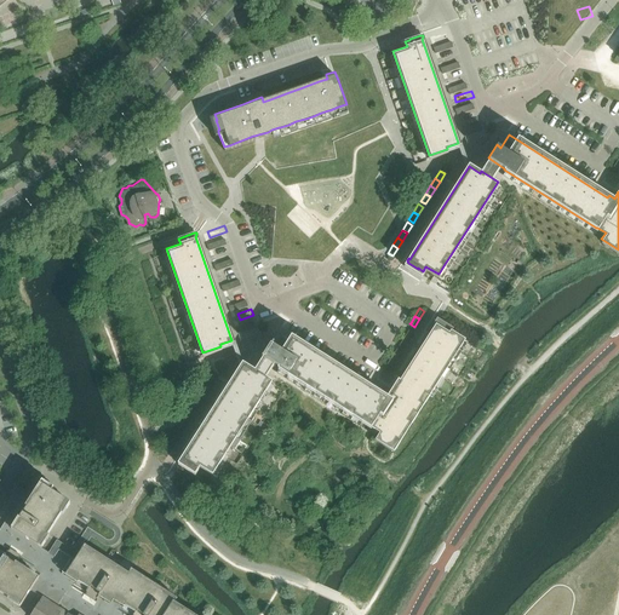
[(393,448),(464,337),(450,327),(447,326),(439,320),(437,320),(436,319),(434,321),(435,322),(389,396),(383,392),(382,395),(292,338),(282,332),(275,344),(270,342),(262,355),(278,366),(371,426),(372,425),(380,430),(376,437),(393,448)]
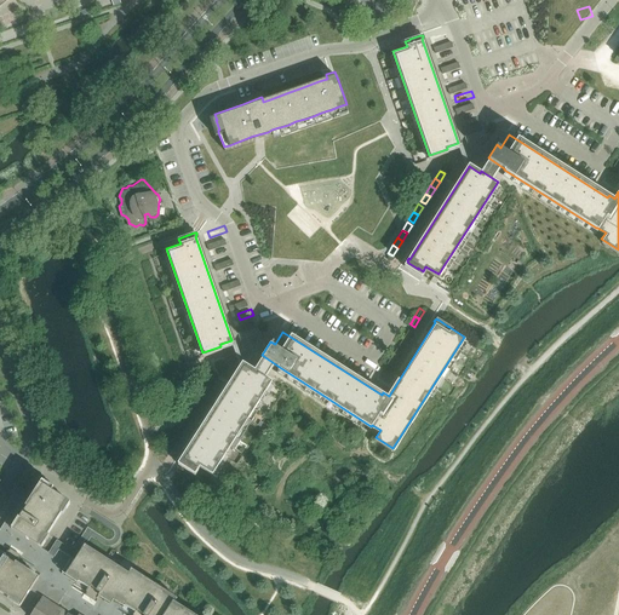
[(403,334),(408,337),(413,329),(408,326),(403,334)]
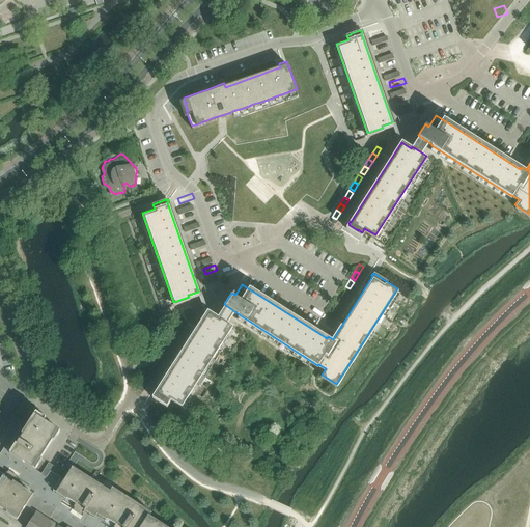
[(350,288),(345,286),(341,293),(345,296),(350,288)]
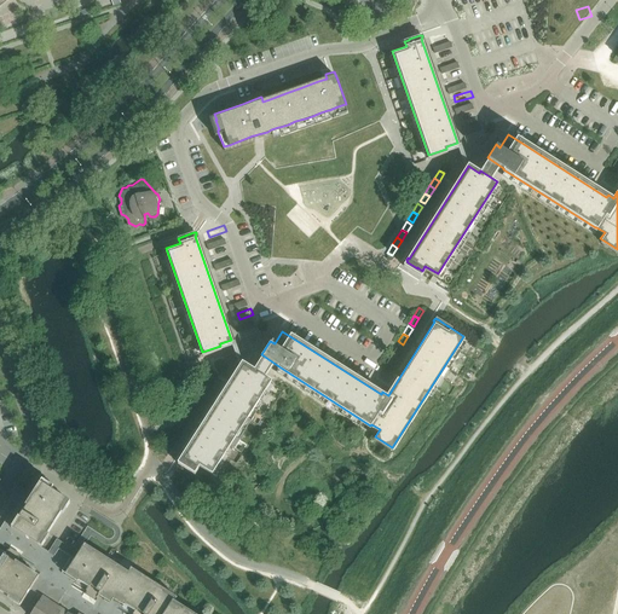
[(391,352),(396,354),(400,347),(396,345),(391,352)]
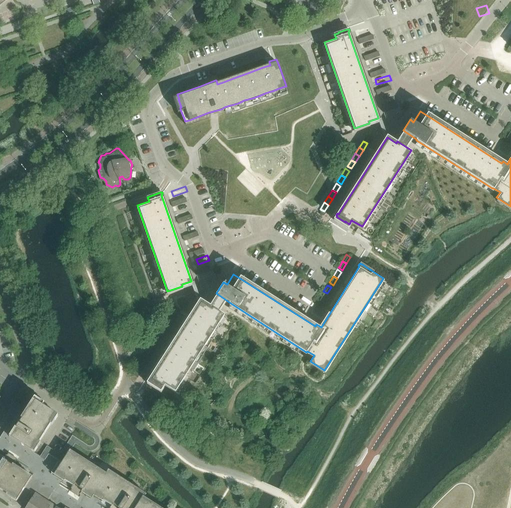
[(327,293),(323,291),(319,297),(323,300),(327,293)]
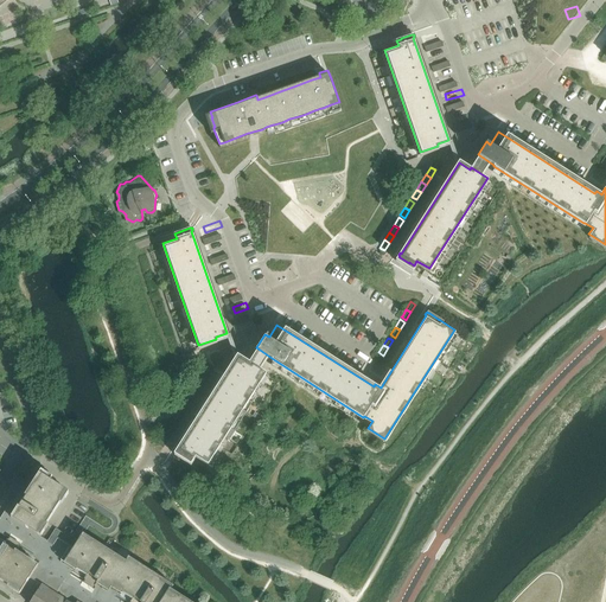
[(208,461),(260,380),(266,370),(249,360),(248,363),(237,356),(180,447),(178,446),(177,449),(178,450),(191,459),(195,454),(208,461)]
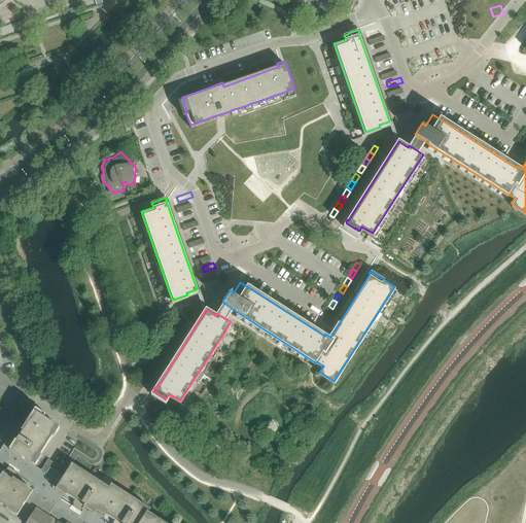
[(181,322),(183,318),(185,315),(181,313),(177,319),(181,322)]
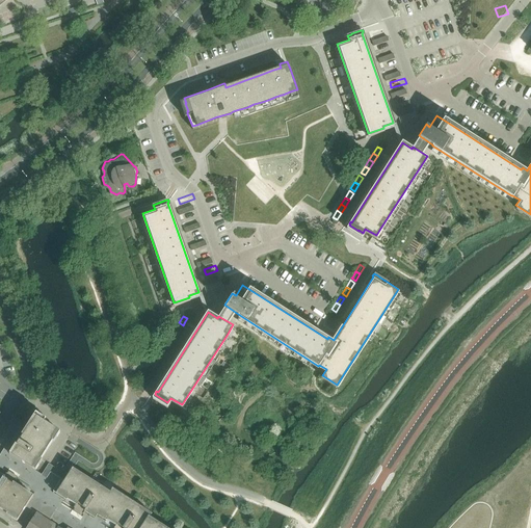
[(179,322),(177,325),(175,328),(179,332),(183,325),(179,322)]
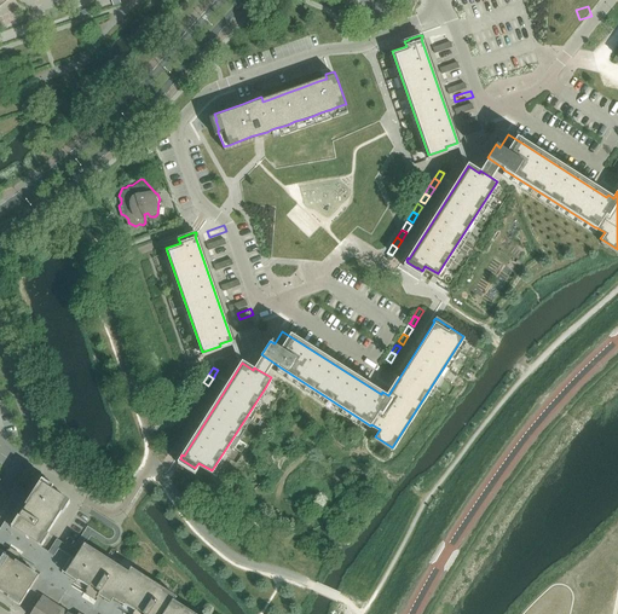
[(203,382),(201,386),(198,389),(203,393),(208,386),(203,382)]
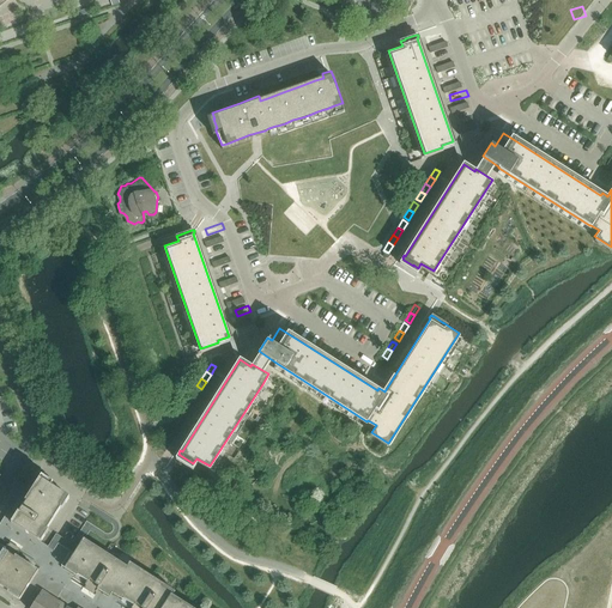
[(197,396),(199,393),(201,389),(197,385),(192,394),(197,396)]
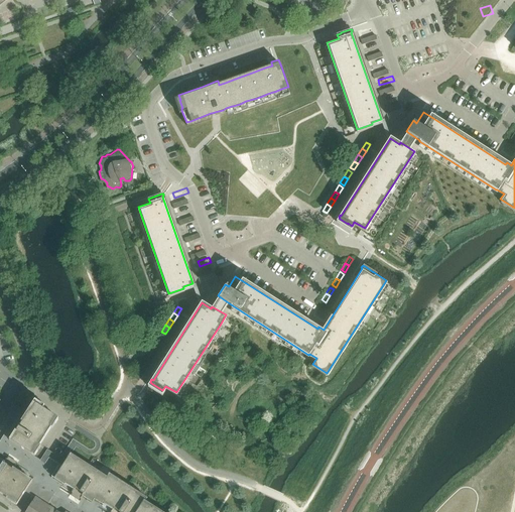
[(150,350),(148,353),(146,356),(150,358),(154,352),(150,350)]
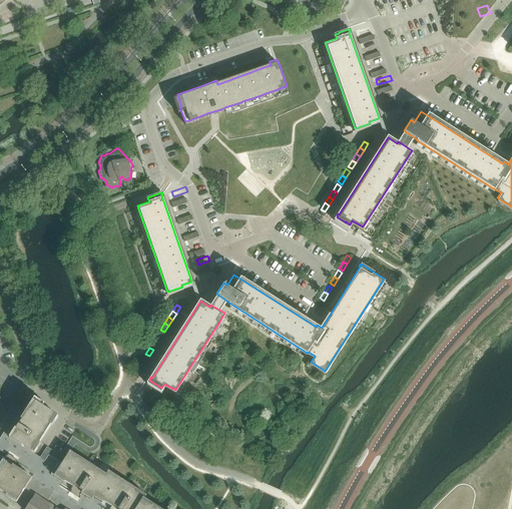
[(145,363),(147,360),(149,356),(145,354),(141,360),(145,363)]
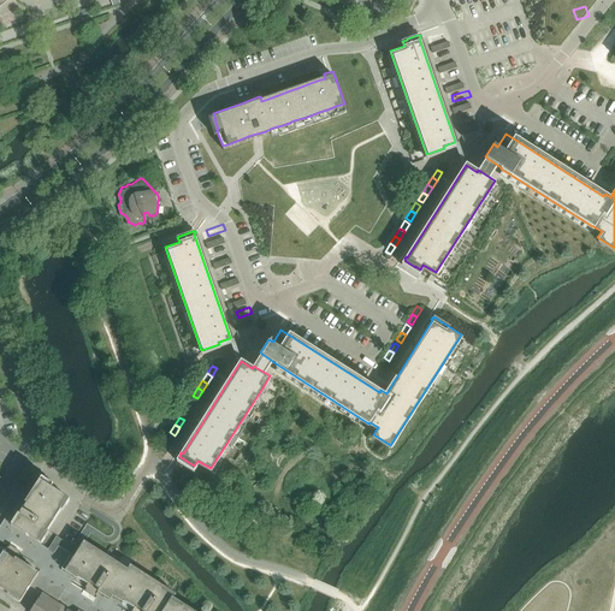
[(170,432),(167,435),(165,439),(170,443),(175,435),(170,432)]
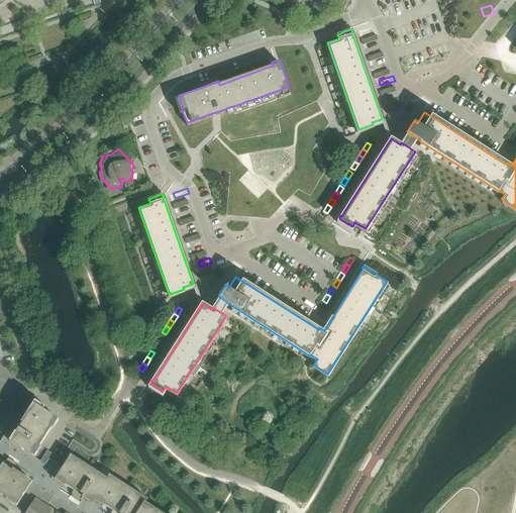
[(138,369),(136,372),(134,376),(138,378),(142,372),(138,369)]
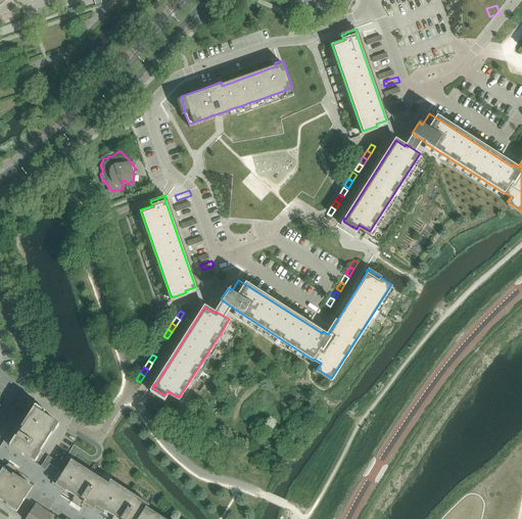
[(11,432),(14,434),(9,443),(14,446),(9,456),(26,467),(56,420),(34,405),(21,423),(18,421),(11,432)]
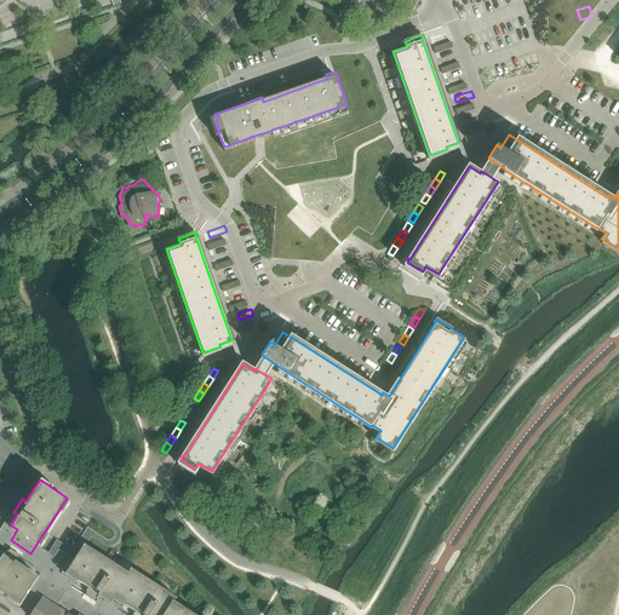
[(127,570),(105,557),(96,551),(84,542),(82,542),(78,550),(57,536),(47,550),(91,578),(85,587),(97,596),(103,586),(114,592),(127,570)]
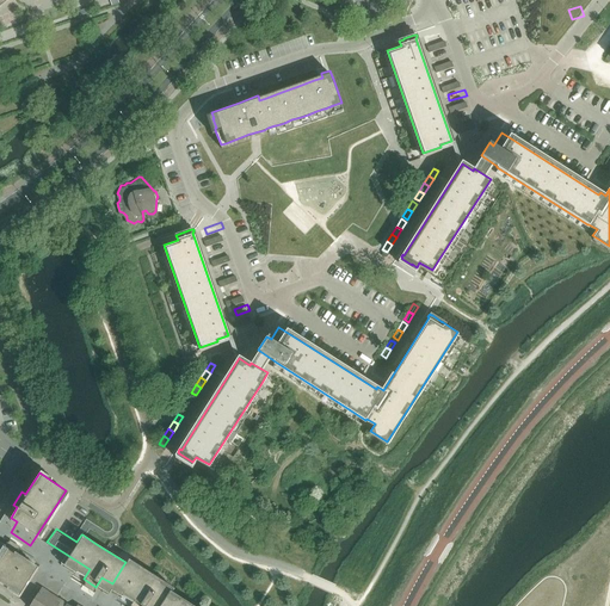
[(0,579),(20,592),(37,566),(16,552),(18,546),(6,539),(2,544),(0,542),(0,579)]
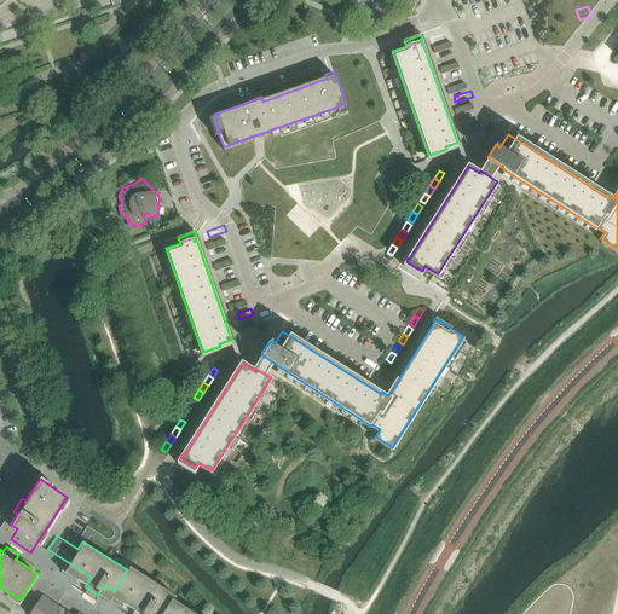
[(175,595),(152,580),(130,566),(127,569),(114,591),(136,606),(132,610),(137,613),(146,613),(148,613),(161,613),(172,598),(175,595)]
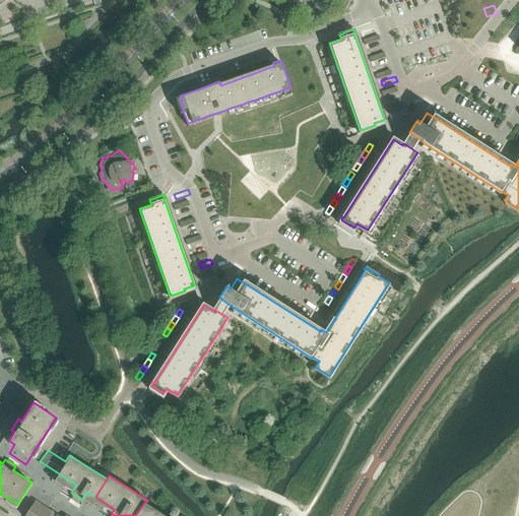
[(26,515),(37,515),(39,514),(45,504),(35,498),(28,508),(24,514),(26,515)]
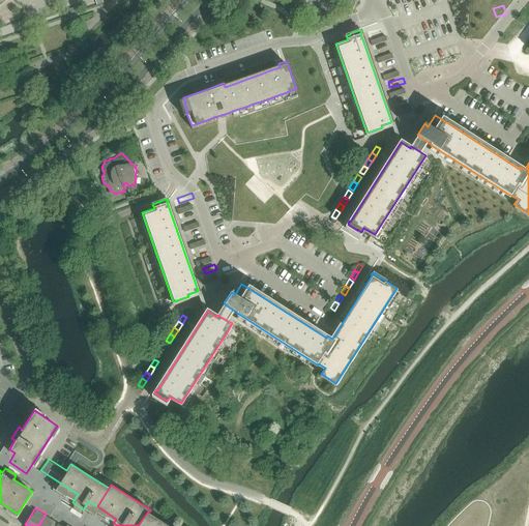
[(168,525),(166,525),(147,513),(138,525),(168,525)]
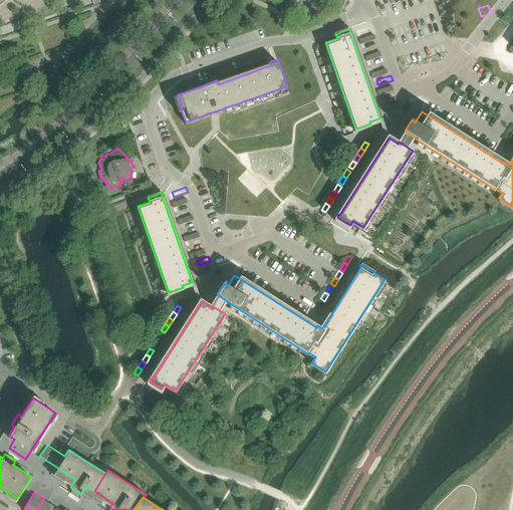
[(48,509),(52,505),(53,504),(44,498),(38,508),(36,509),(48,509)]
